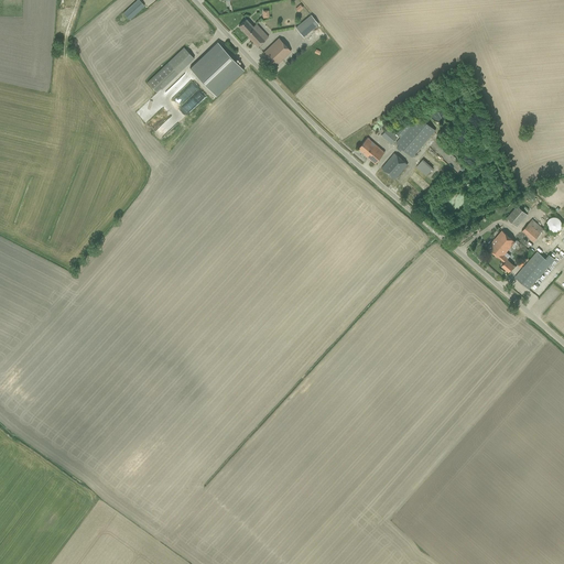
[(136,0),(122,13),(129,20),(144,6),(138,0),(136,0)]
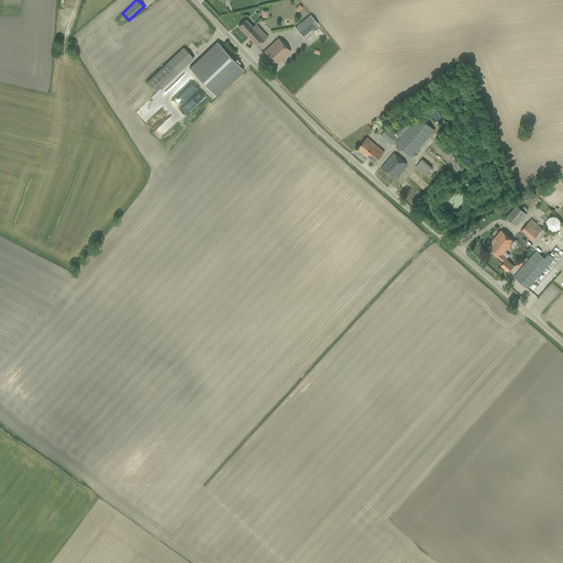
[(318,24),(310,15),(295,28),(302,36),(318,24)]
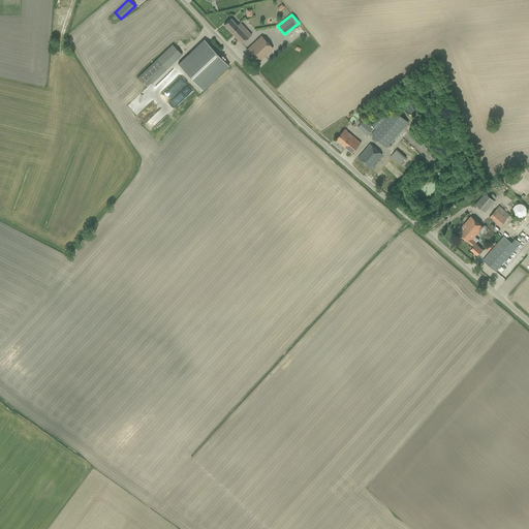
[(223,25),(242,43),(251,34),(240,22),(238,25),(230,18),(223,25)]
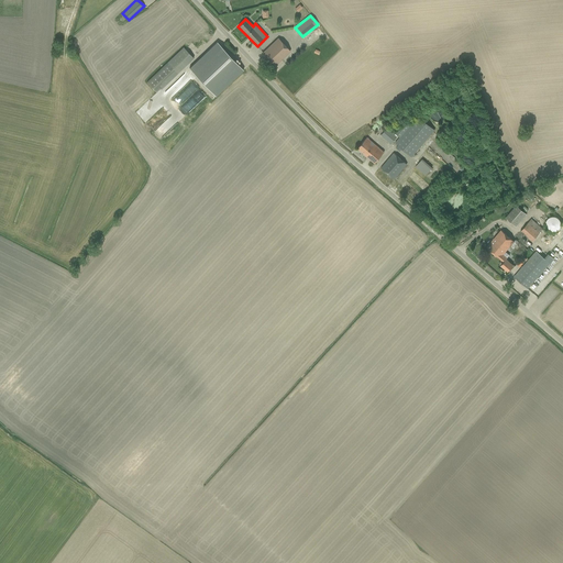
[(278,37),(263,53),(274,65),(289,51),(278,37)]
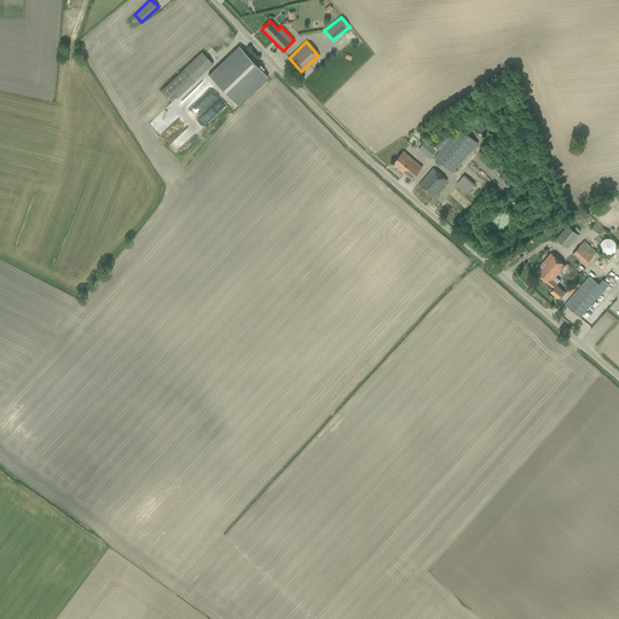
[(267,76),(238,46),(208,74),(237,105),(267,76)]
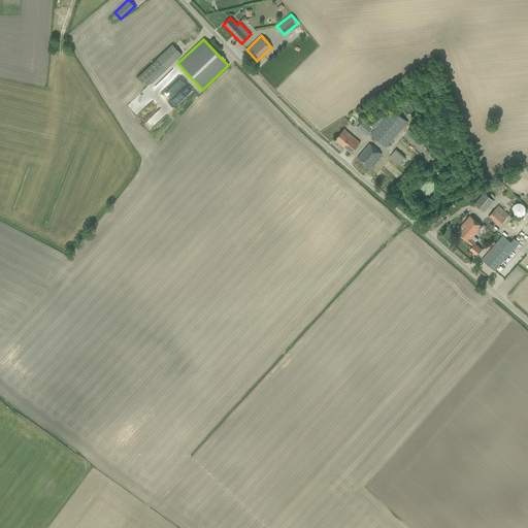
[(171,44),(137,76),(145,86),(150,81),(151,83),(182,54),(171,44)]
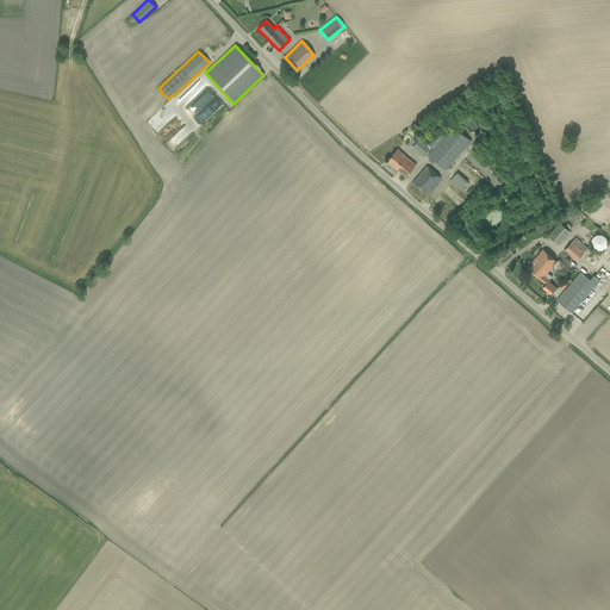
[(466,120),(466,123),(466,125),(467,126),(468,129),(470,130),(472,131),(473,131),(475,131),(478,131),(479,130),(480,129),(481,126),(483,125),(483,123),(483,120),(481,119),(480,117),(479,116),(478,114),(475,114),(473,114),(472,114),(470,116),(468,117),(467,119),(466,120)]
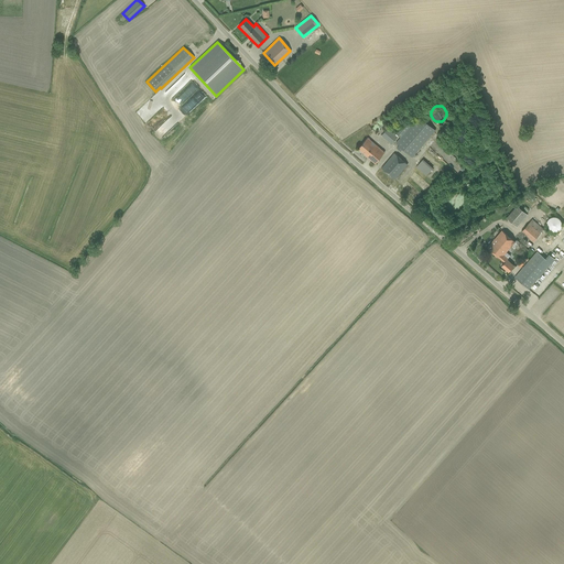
[(400,137),(399,139),(396,142),(399,145),(397,148),(401,151),(402,149),(412,156),(435,130),(419,116),(410,127),(405,122),(397,133),(400,137)]
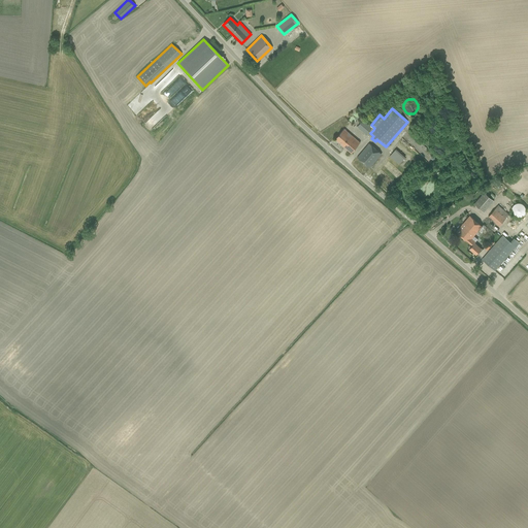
[(363,121),(361,123),(357,127),(367,135),(372,128),(363,121)]
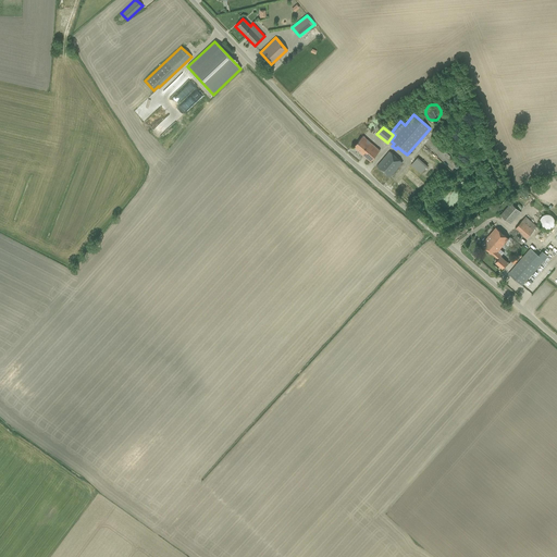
[(362,136),(354,147),(371,161),(380,150),(362,136)]
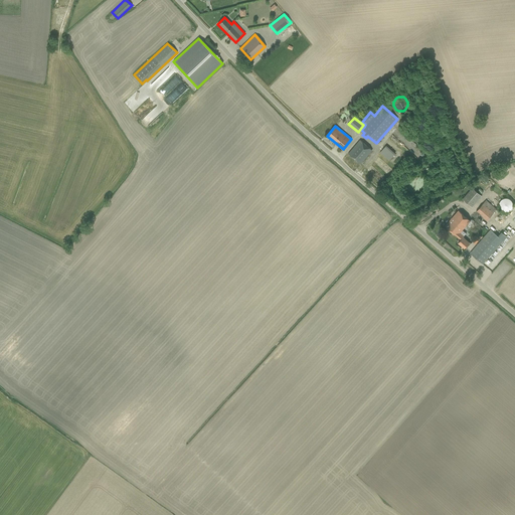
[(360,140),(348,154),(360,164),(372,150),(360,140)]
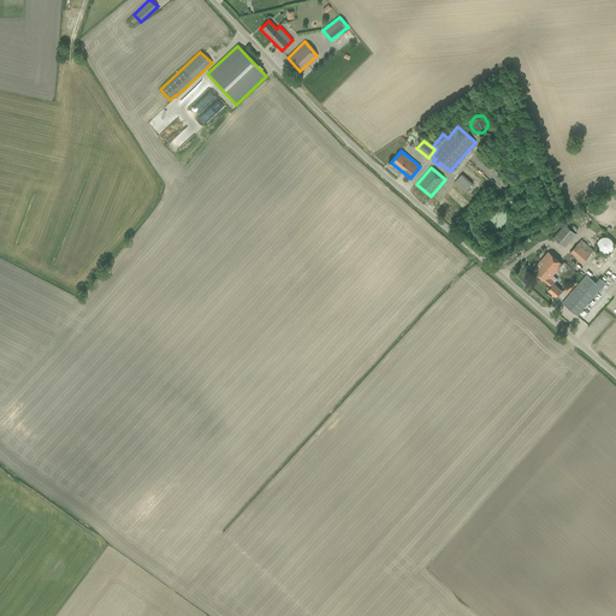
[(472,184),(461,175),(455,182),(466,191),(472,184)]
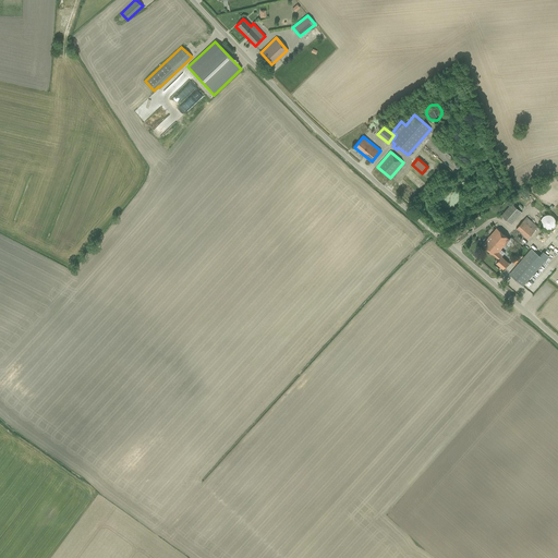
[(522,211),(511,203),(500,215),(511,225),(522,211)]
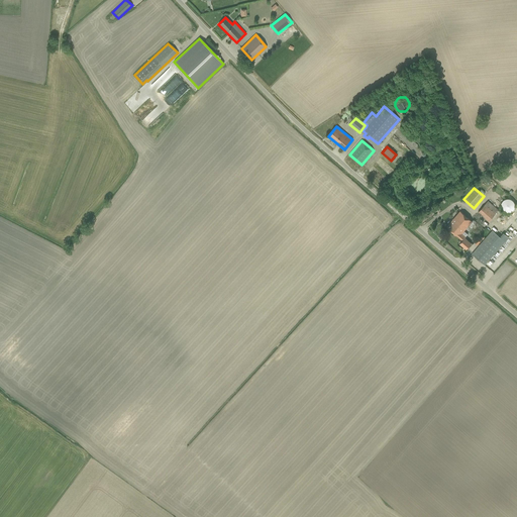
[(501,204),(501,205),(501,207),(501,209),(502,210),(504,211),(505,212),(507,213),(509,213),(510,212),(512,211),(513,210),(514,209),(515,207),(515,205),(515,204),(514,202),(513,201),(512,200),(510,199),(509,198),(507,198),(505,199),(504,200),(502,201),(501,202),(501,204)]
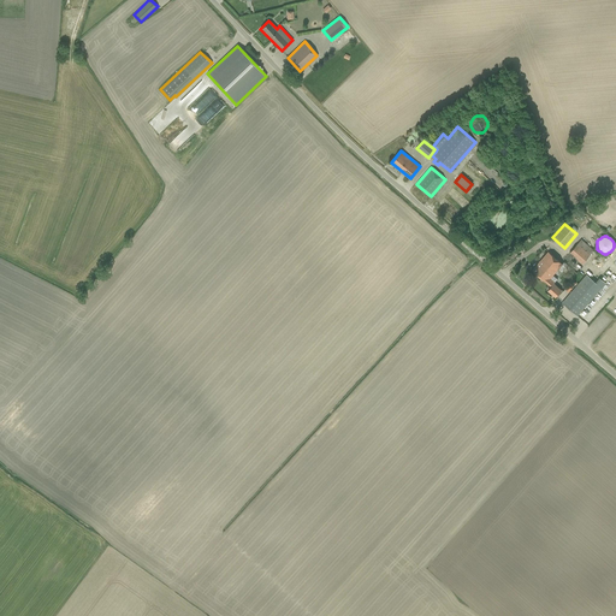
[(582,264),(593,250),(581,240),(569,253),(582,264)]
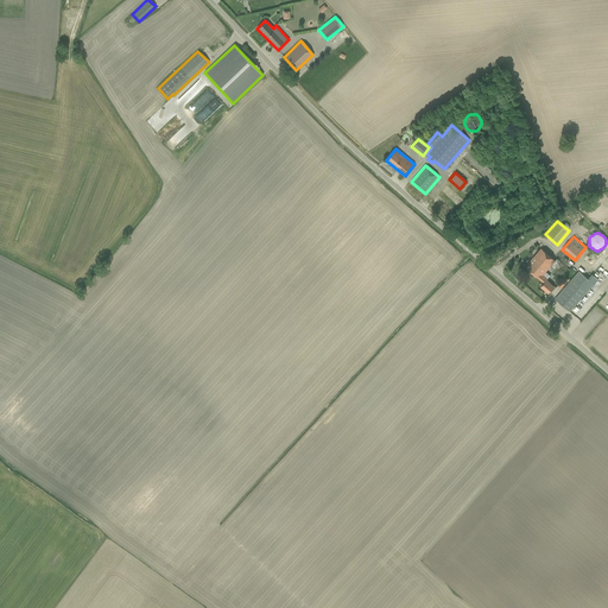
[(545,272),(552,265),(555,260),(556,260),(540,247),(525,266),(544,283),(540,286),(548,293),(552,289),(555,286),(548,280),(549,279),(548,278),(550,276),(545,272)]
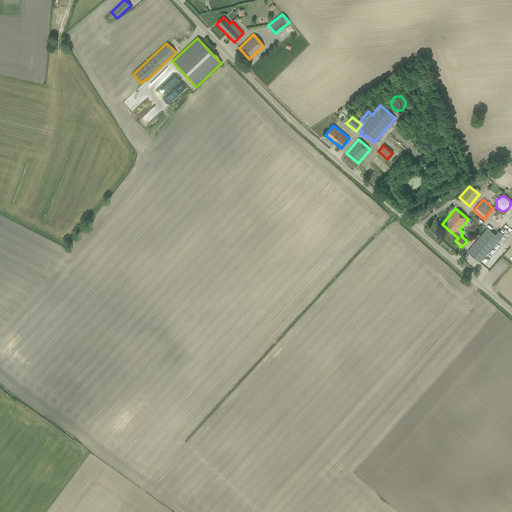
[(487,228),(470,248),(467,252),(480,262),(500,239),(487,228)]
